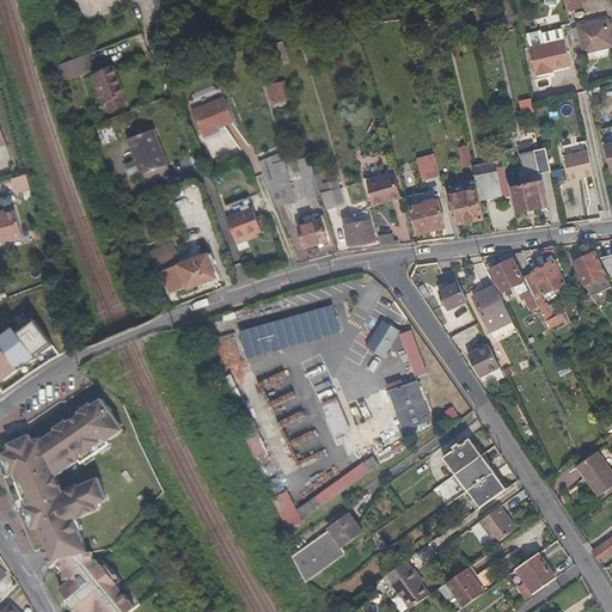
[(564,0),(565,12),(582,10),(581,0),(564,0)]
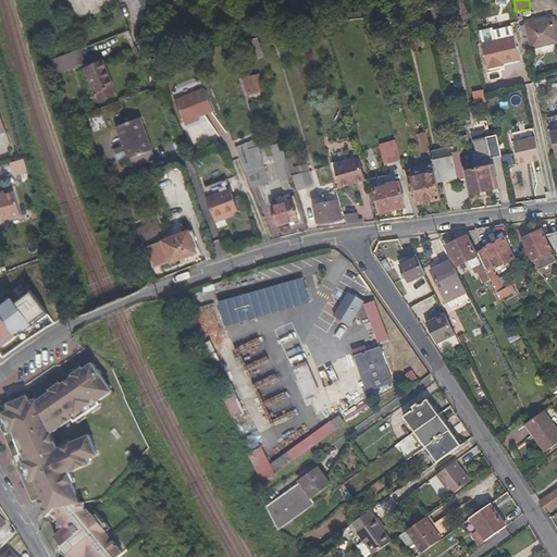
[(553,15),(528,22),(532,46),(556,39),(556,19),(554,20),(553,15)]
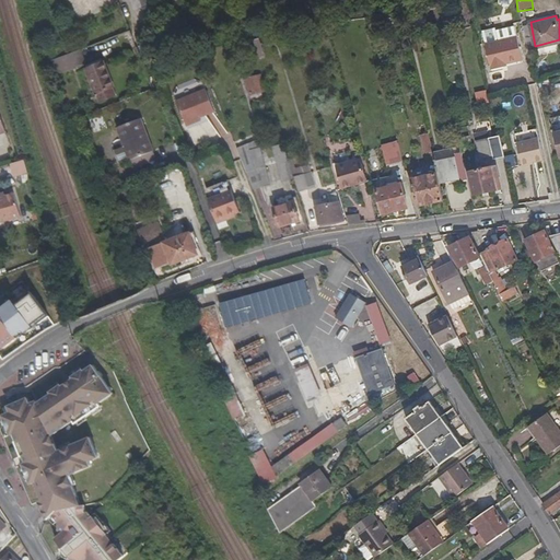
[(482,32),(486,46),(492,71),(502,69),(502,67),(524,61),(515,24),(482,32)]
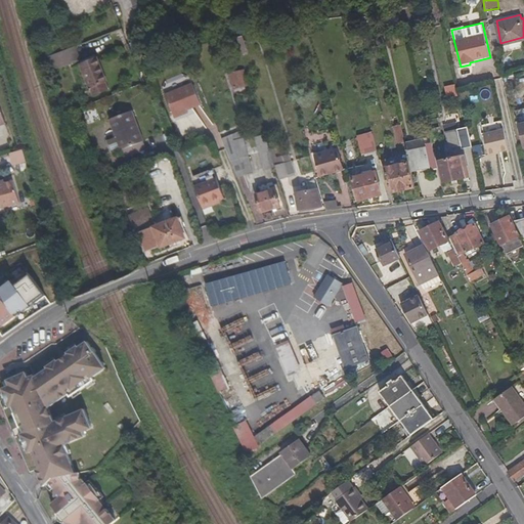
[(79,48),(50,55),(53,69),(82,61),(79,48)]
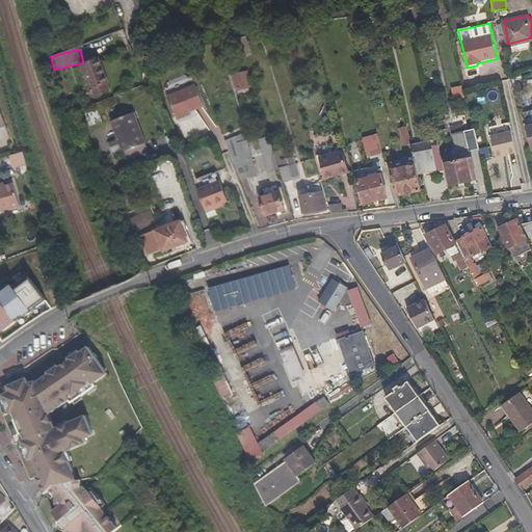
[(81,65),(91,90),(107,83),(103,73),(98,59),(81,65)]
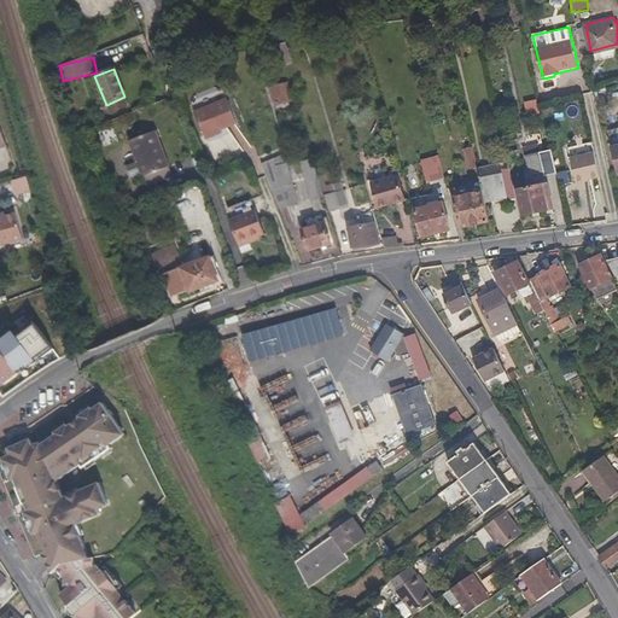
[(289,101),(284,83),(270,87),(277,105),(289,101)]
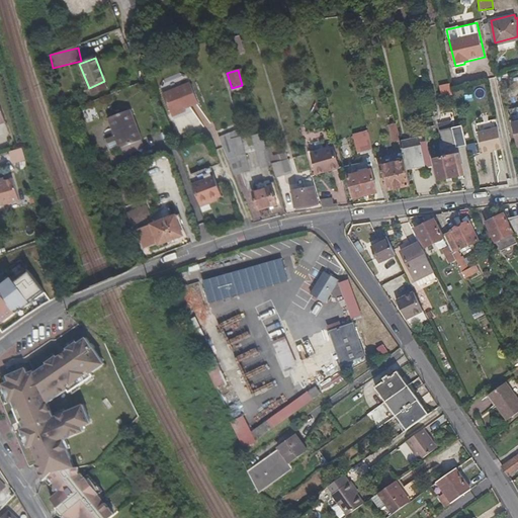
[(107,89),(104,81),(89,88),(91,95),(107,89)]
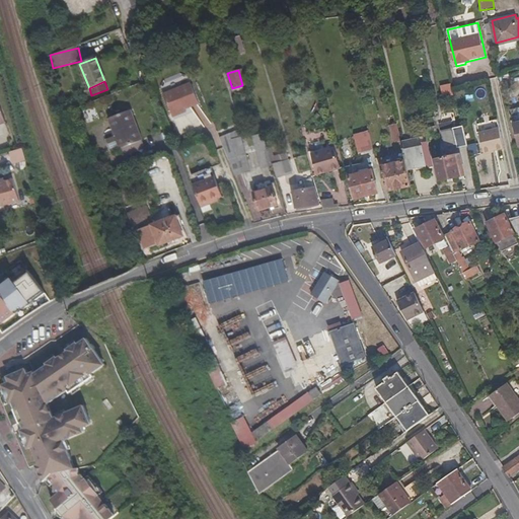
[(184,107),(198,102),(190,83),(163,93),(171,114),(184,107)]
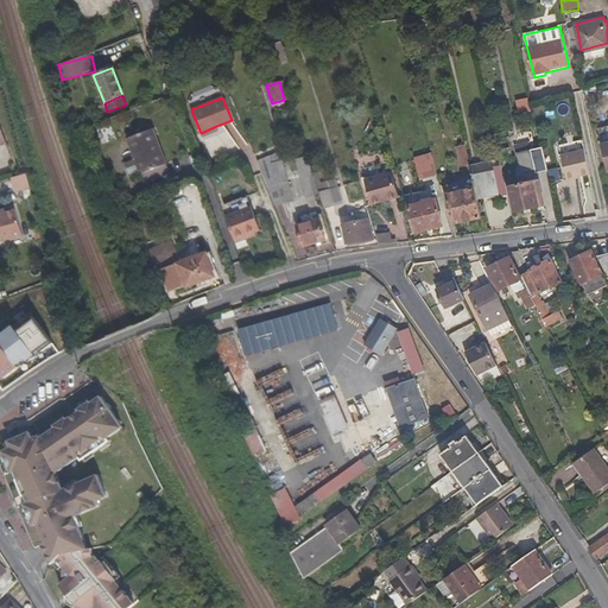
[(607,122),(596,126),(607,168),(607,166),(607,122)]
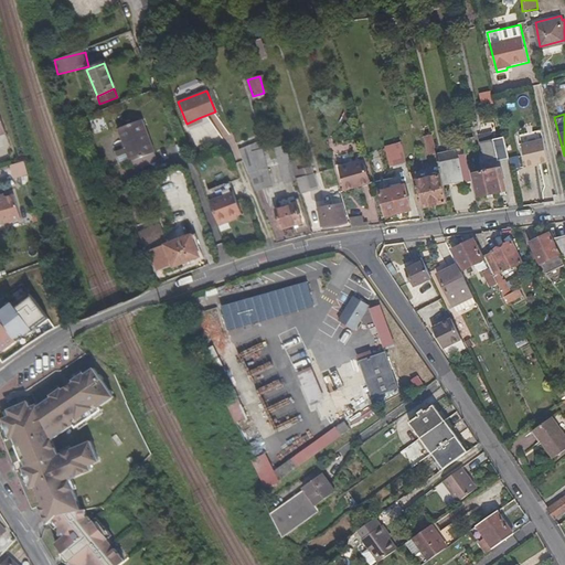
[(187,124),(188,127),(203,120),(201,117),(187,124)]
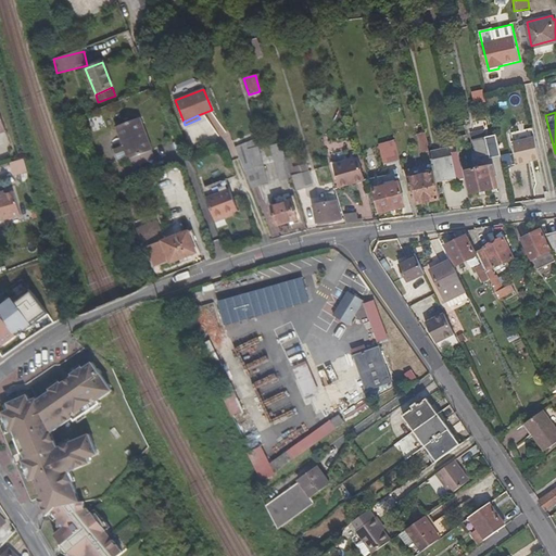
[(140,119),(116,129),(129,161),(153,150),(140,119)]
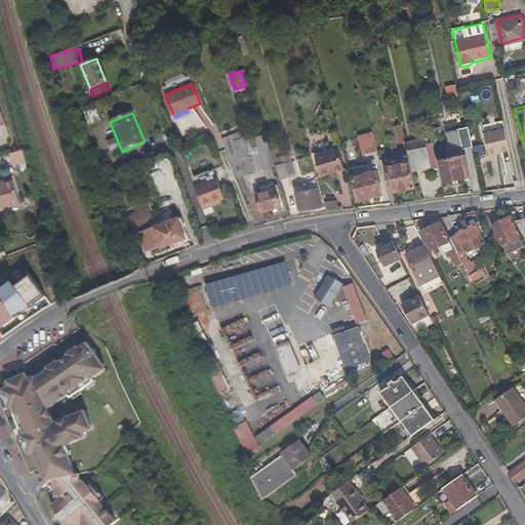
[(444,127),(446,133),(469,128),(466,114),(454,116),(456,124),(444,127)]
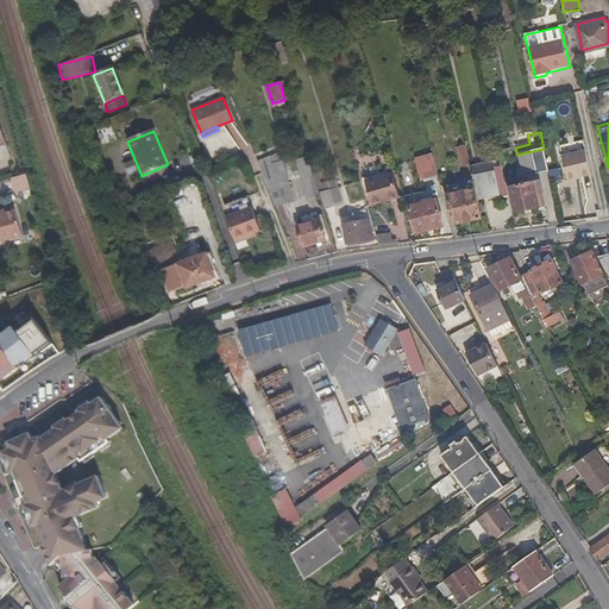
[(506,138),(498,140),(498,136),(495,136),(500,158),(510,156),(506,138)]
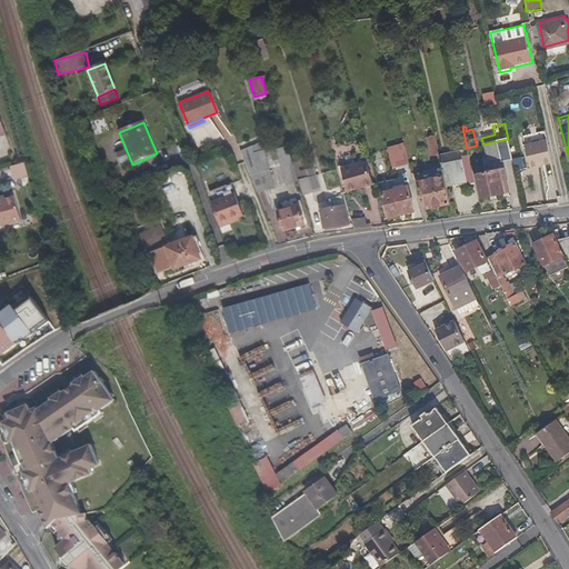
[(436,136),(428,137),(432,155),(439,153),(436,136)]
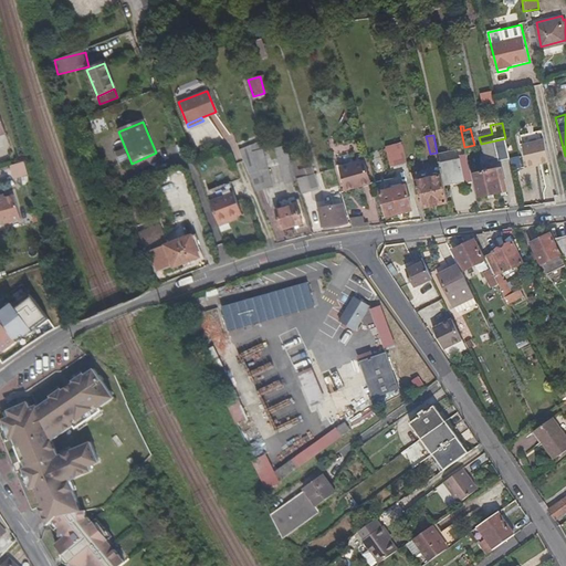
[(505,138),(481,144),(484,160),(498,158),(499,163),(510,160),(505,138)]
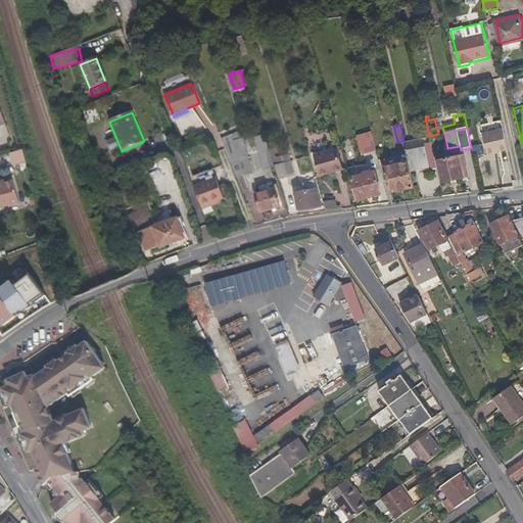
[(507,150),(503,130),(482,134),(486,154),(507,150)]
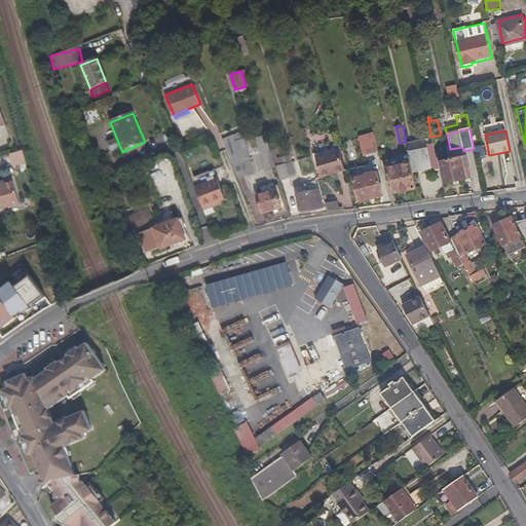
[(373,134),(359,138),(363,155),(378,151),(373,134)]
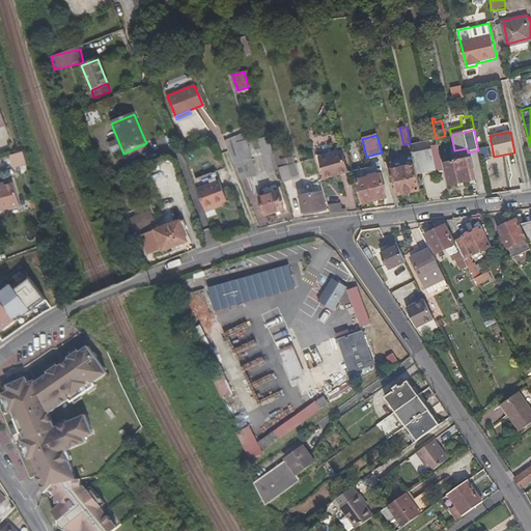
[(239,177),(254,171),(244,141),(227,147),(239,177)]
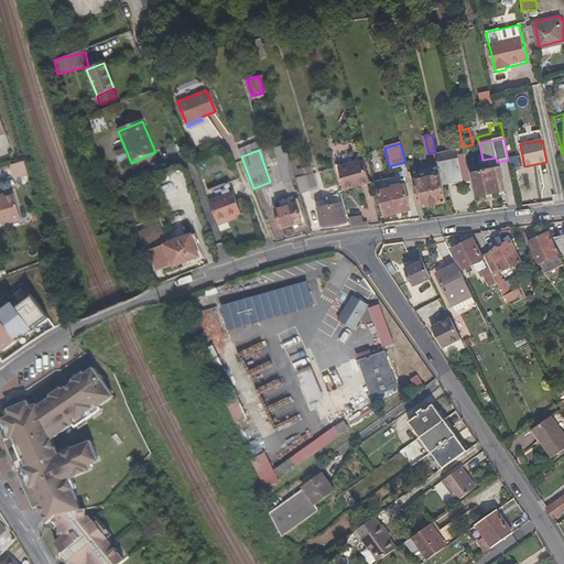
[(466,159),(459,160),(458,159),(438,163),(441,175),(444,188),(465,184),(466,187),(472,186),(466,159)]
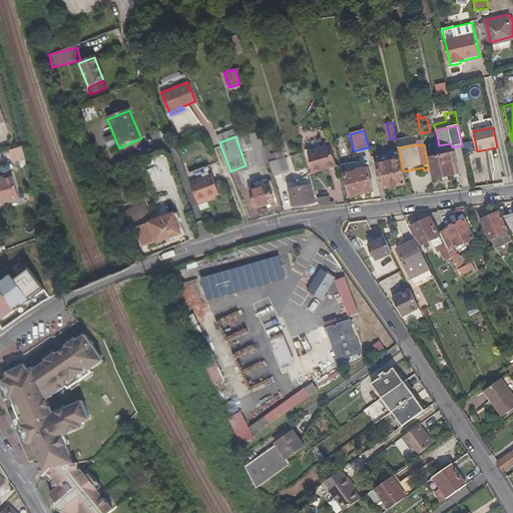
[(27,158),(25,145),(13,149),(16,161),(27,158)]
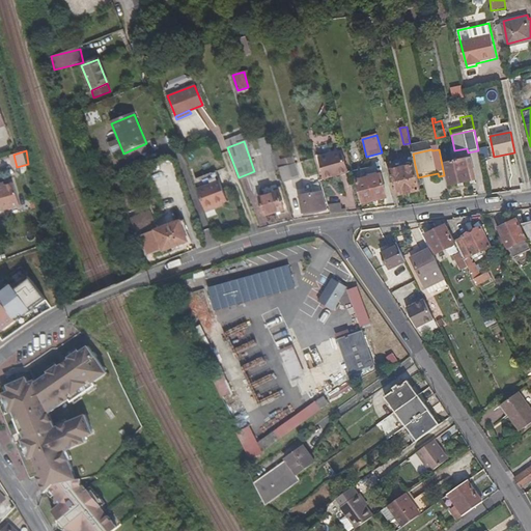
[(277,161),(274,150),(261,155),(267,170),(278,166),(278,165),(277,161)]
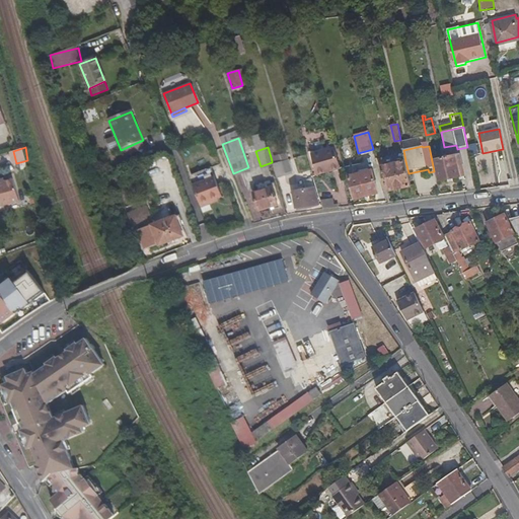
[(334,147),(311,154),(317,174),(340,167),(334,147)]
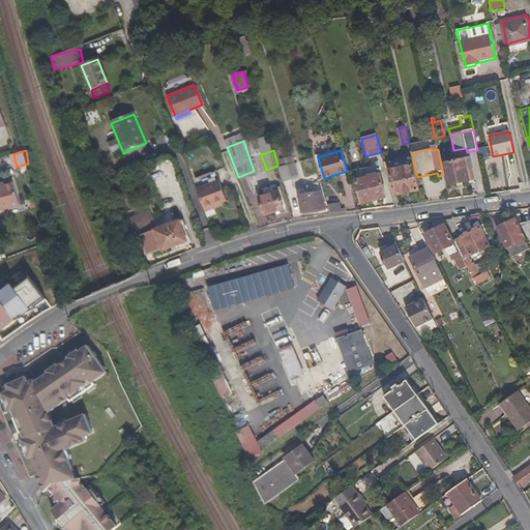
[(475,180),(470,157),(445,163),(450,185),(475,180)]
